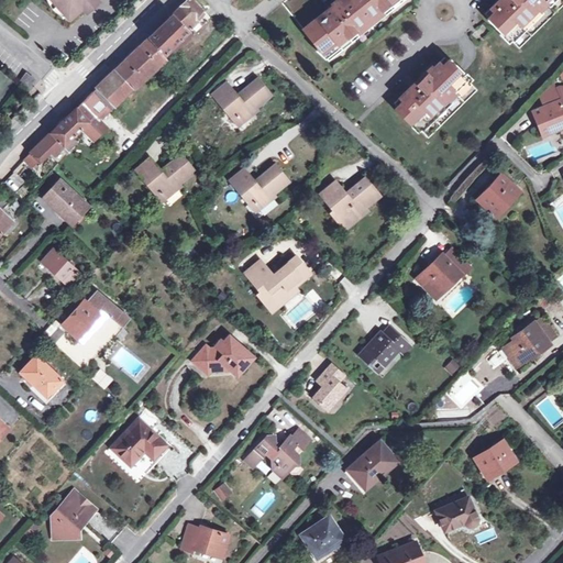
[(44,0),(70,29),(87,13),(100,1),(99,0),(44,0)]
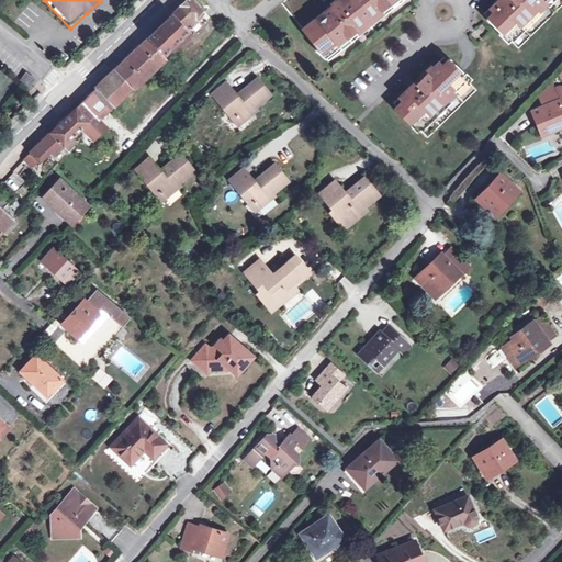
[(91,92),(104,105),(110,111),(132,90),(146,77),(166,58),(191,35),(188,32),(198,22),(194,18),(201,11),(189,0),(186,0),(171,14),(160,25),(147,37),(137,47),(136,48),(113,70),(91,92)]
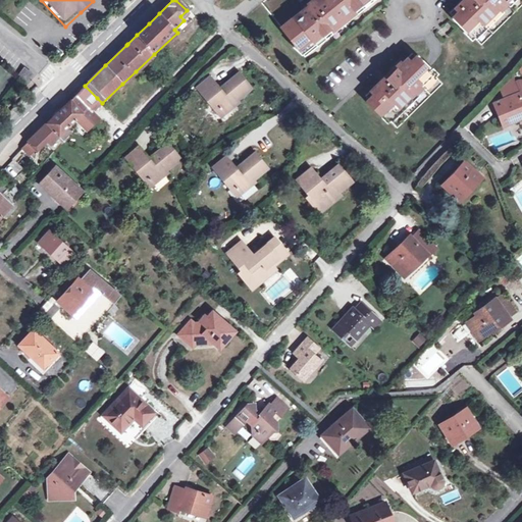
[(315,46),(374,0),(311,0),(279,25),(301,53),(314,44),(315,46)]
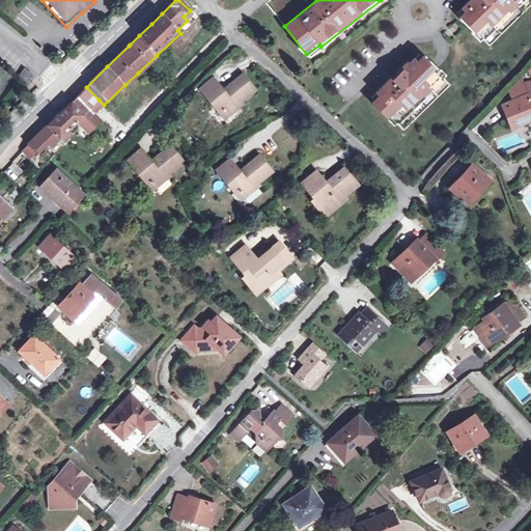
[(530,3),(530,0),(468,0),(456,12),(459,16),(457,18),(471,30),(473,29),(490,45),(530,3)]
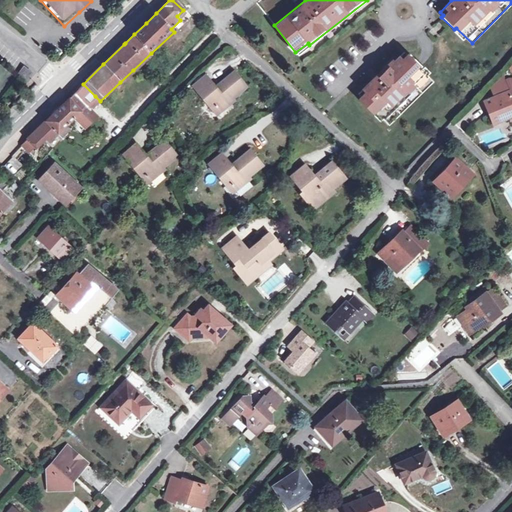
[(408,53),(406,54),(403,51),(393,62),(391,60),(380,71),(382,72),(379,75),(378,73),(357,93),(361,97),(359,98),(372,111),(373,109),(389,125),(433,81),(419,67),(421,66),(408,53)]
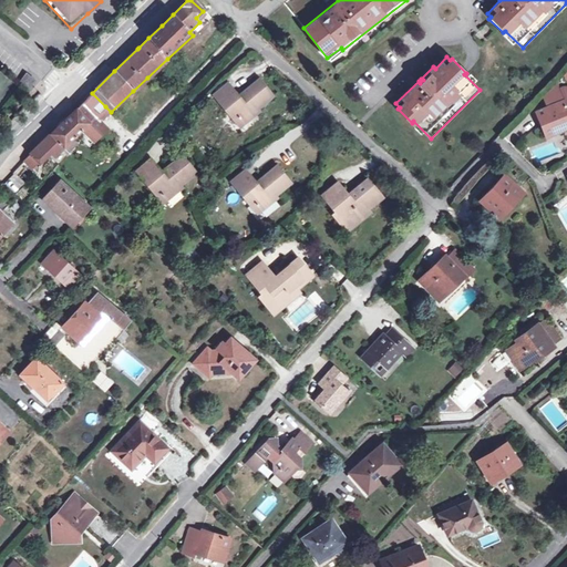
[(18,83),(28,90),(35,80),(26,73),(18,83)]
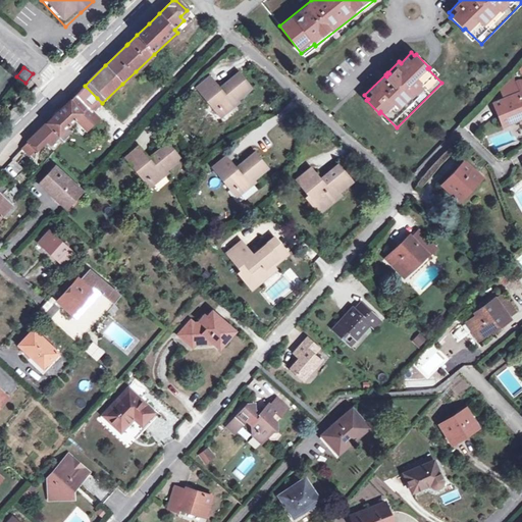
[(213,102),(222,113),(237,101),(236,99),(249,88),(237,72),(222,84),(223,85),(218,90),(209,77),(196,88),(210,105),(213,102)]
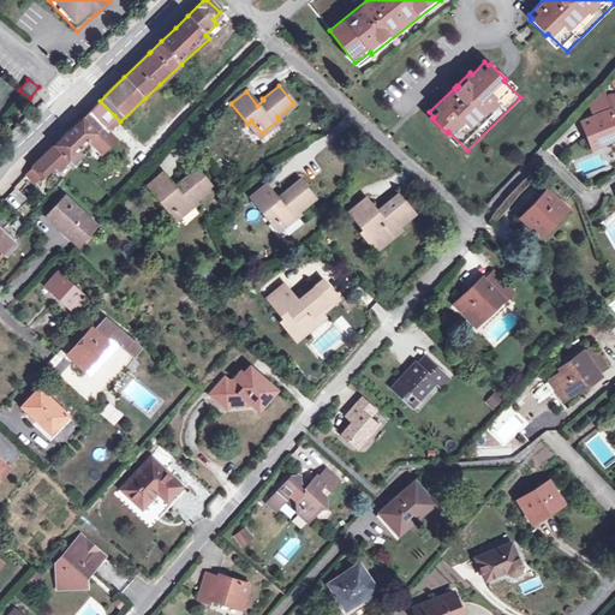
[(102,126),(114,115),(100,101),(93,108),(89,112),(102,125),(102,126)]
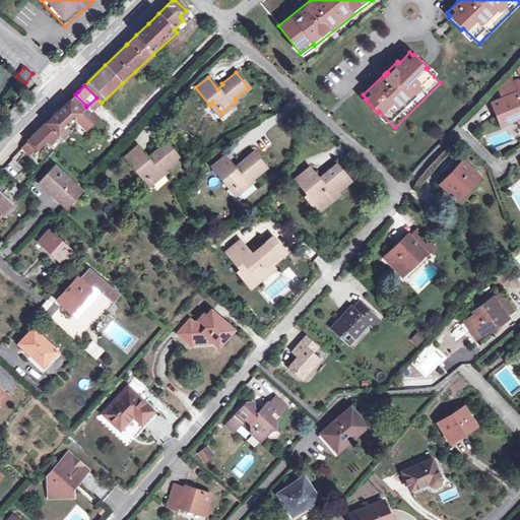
[(519,91),(517,92),(494,102),(503,125),(517,119),(516,117),(519,115),(519,91)]
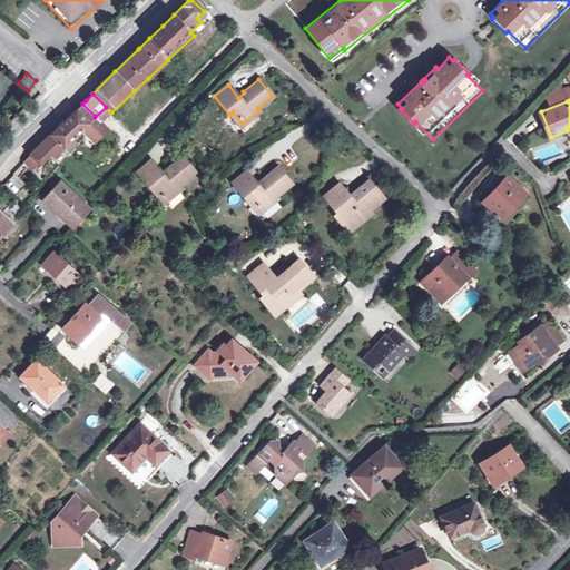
[(95,116),(82,104),(77,109),(70,116),(51,135),(42,144),(26,161),(35,170),(49,151),(53,156),(62,148),(68,154),(78,144),(72,138),(81,128),(88,121),(95,116)]
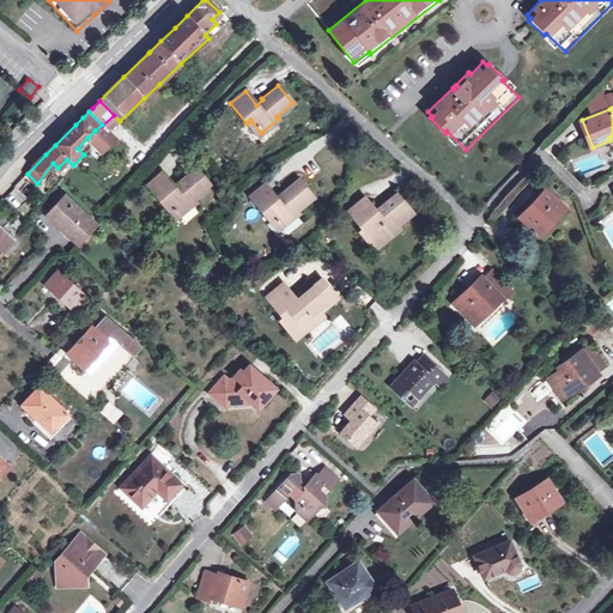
[(258,137),(261,133),(250,120),(247,123),(258,137)]
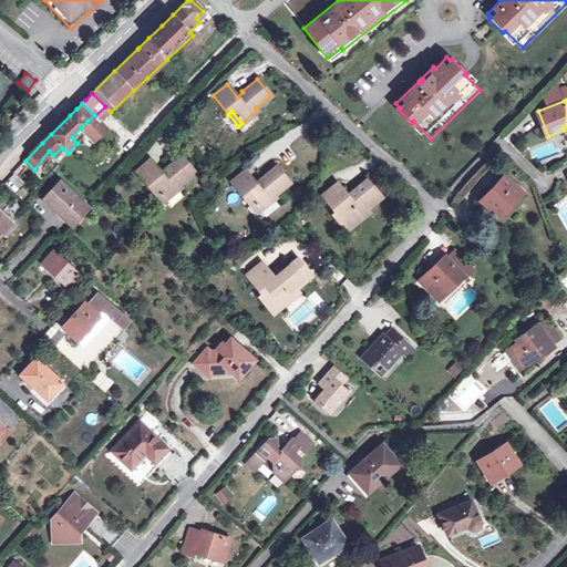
[(154,187),(164,200),(181,187),(178,185),(194,172),(181,155),(165,167),(166,169),(161,174),(150,162),(137,172),(152,189),(154,187)]
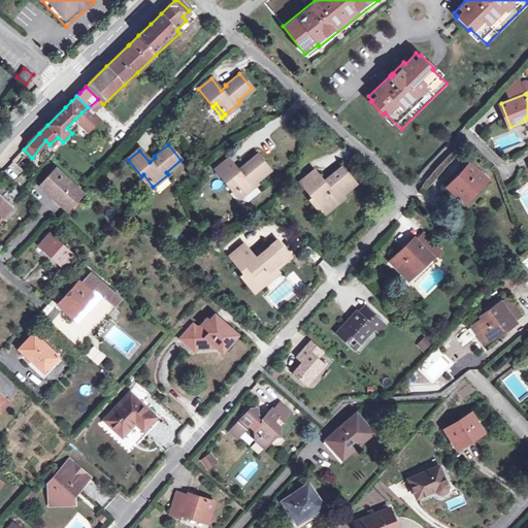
[(233,186),(241,196),(256,184),(255,182),(269,170),(256,155),(241,166),(243,167),(238,172),(228,160),(216,170),(230,188),(233,186)]
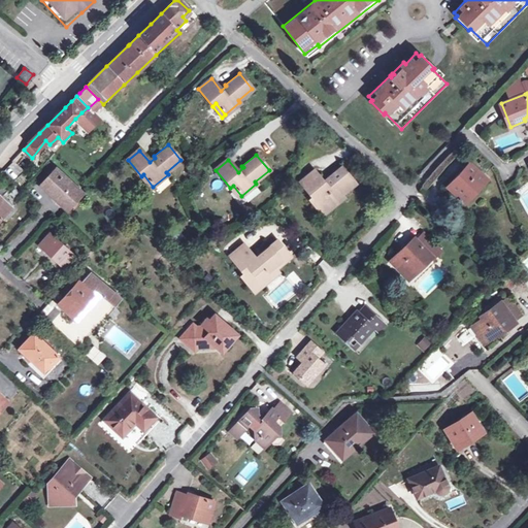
[(491,167),(484,160),(481,164),(488,171),(491,167)]
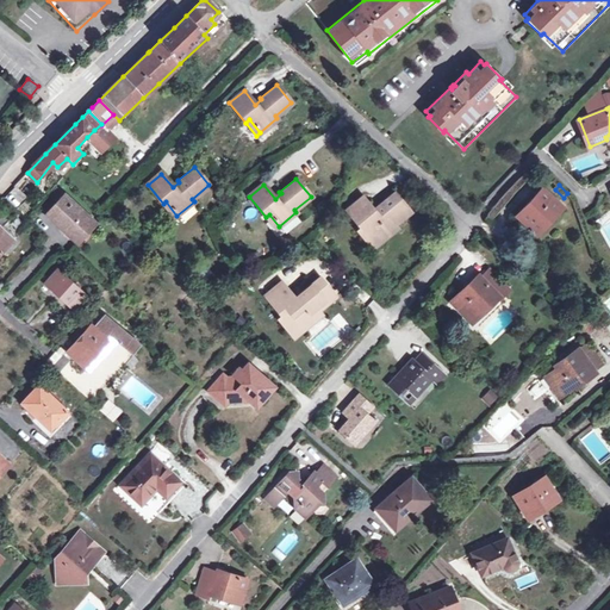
[(561,206),(542,188),(516,216),(535,234),(561,206)]
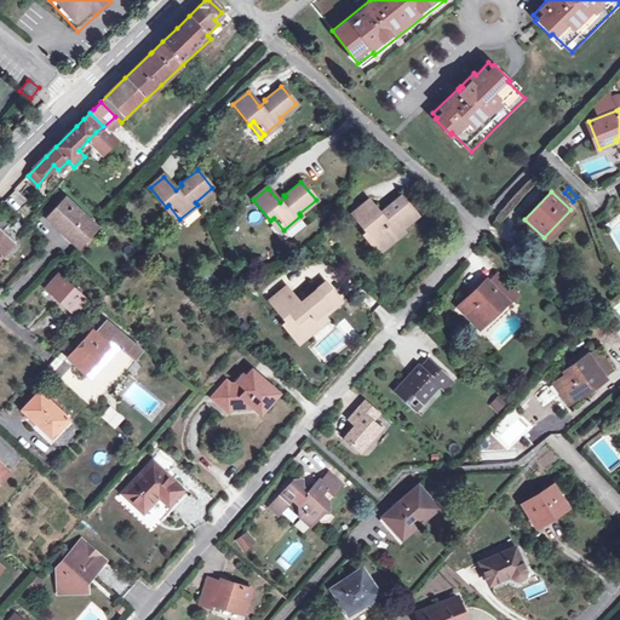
[(380,240),(386,247),(405,231),(401,229),(418,216),(401,196),(385,210),(388,211),(382,217),(368,201),(354,213),(368,231),(363,235),(373,247),(380,240)]
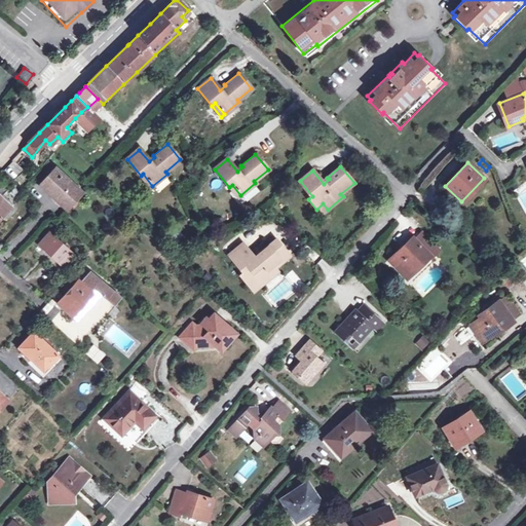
[(55,195),(68,207),(80,193),(55,170),(40,186),(53,198),(55,195)]
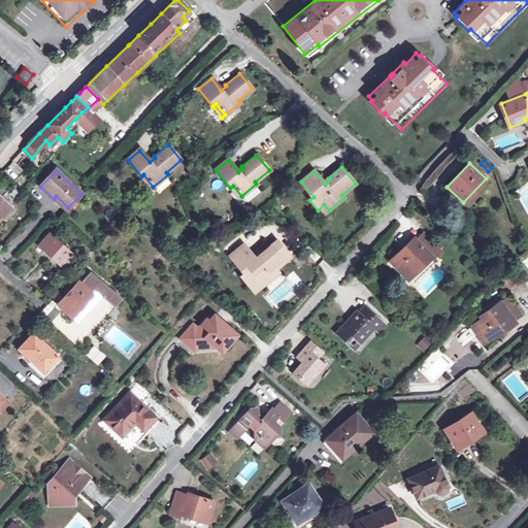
[(151,189),(153,187),(143,174),(141,176),(151,189)]
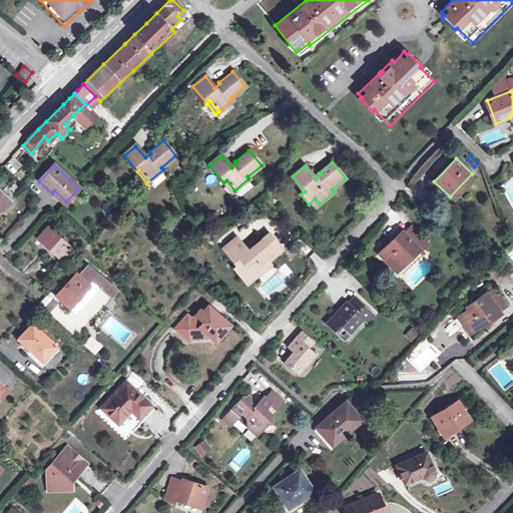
[(231,192),(234,190),(226,180),(223,182),(231,192)]
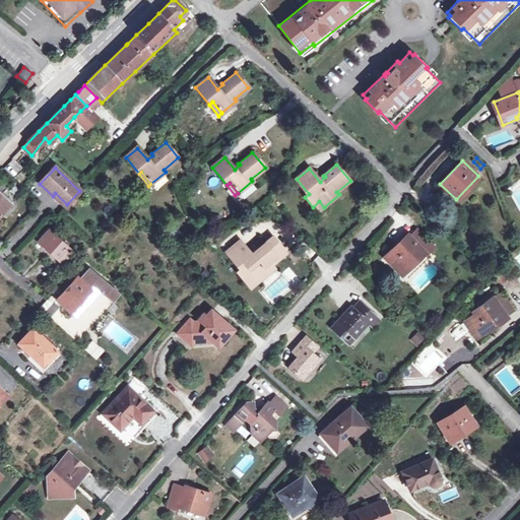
[(0,215),(10,205),(0,195),(0,215)]
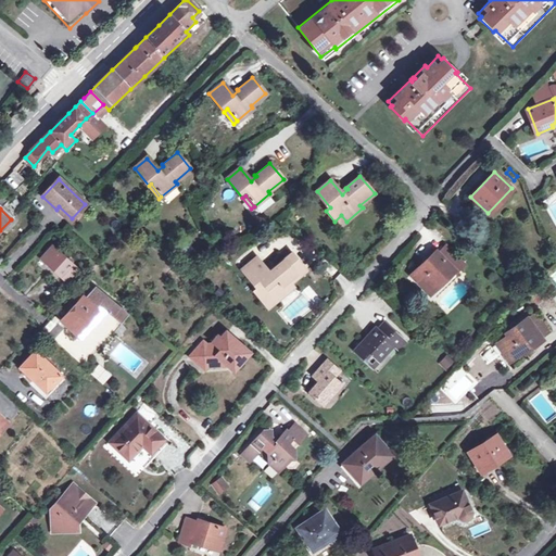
[(340,227),(346,222),(341,215),(335,222),(340,227)]
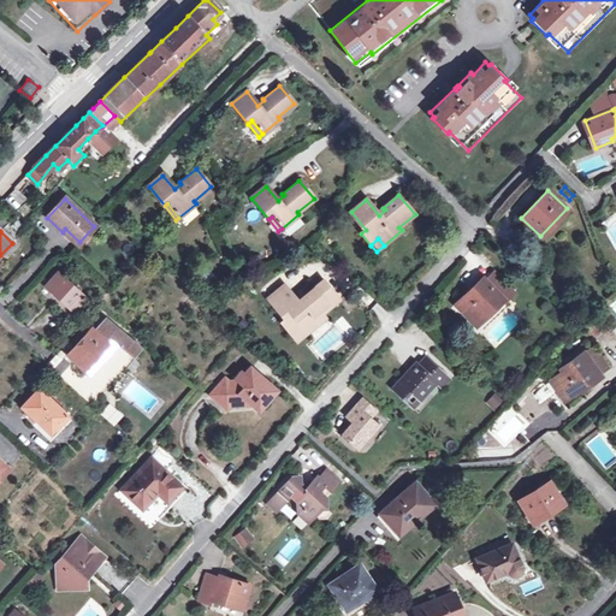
[(483,278),(456,304),(475,324),(502,297),(505,301),(514,292),(495,272),(486,280),(483,278)]
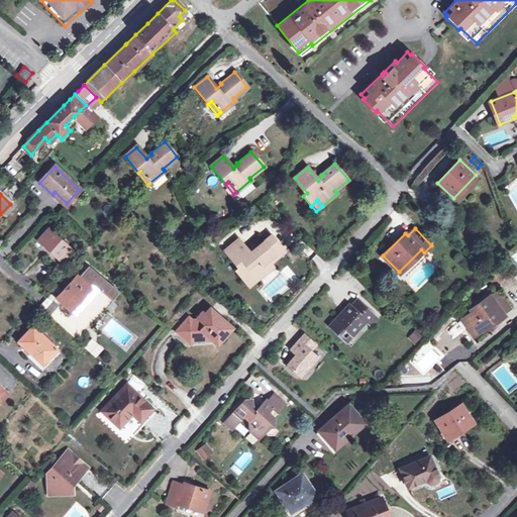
[(72,250),(47,229),(38,240),(62,262),(72,250)]
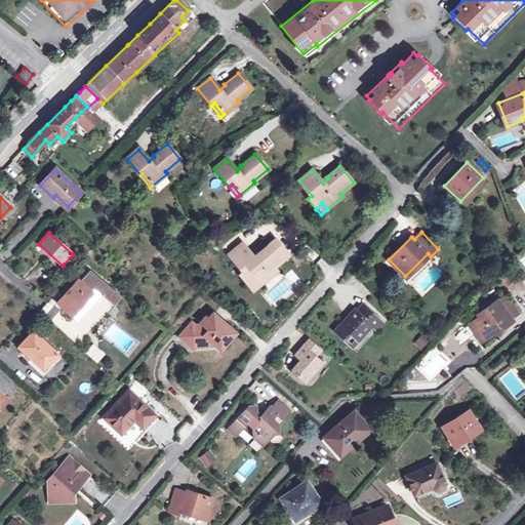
[(254,280),(259,286),(277,271),(275,268),(288,256),(275,239),(258,252),(259,253),(254,257),(242,243),(229,255),(242,272),(239,274),(248,285),(254,280)]
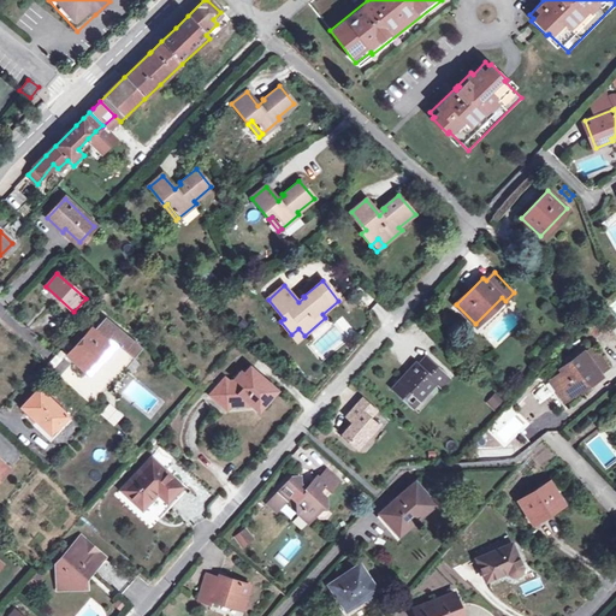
[(66,355),(84,372),(108,344),(106,341),(108,337),(132,357),(141,348),(106,318),(94,330),(90,327),(66,355)]
